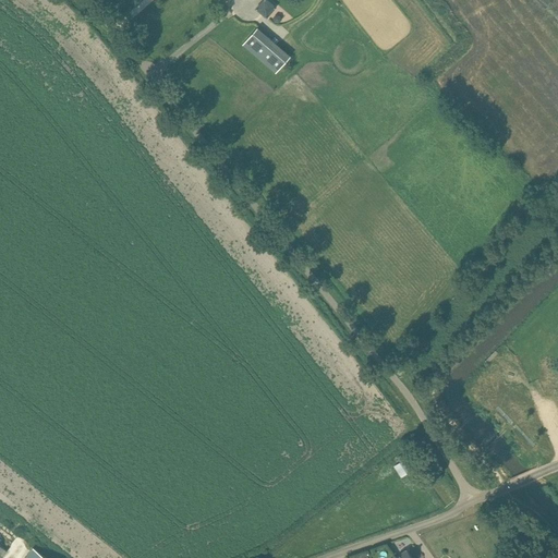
[(277,8),(268,0),(263,0),(255,9),(267,19),(277,8)]
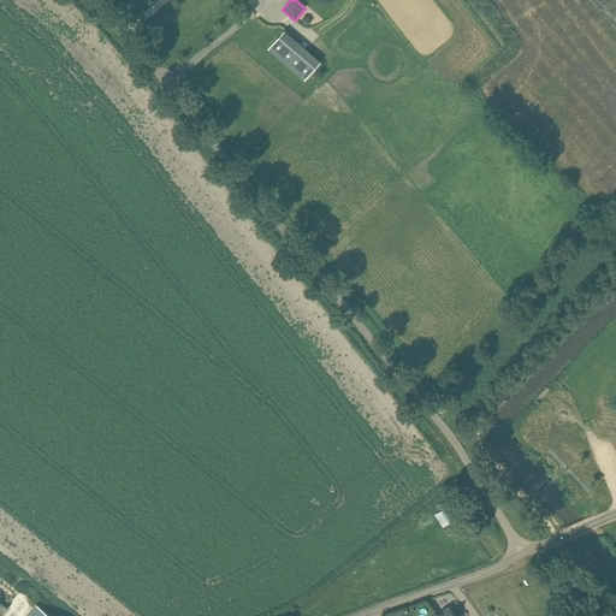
[(321,61),(284,30),(268,48),(304,81),(321,61)]
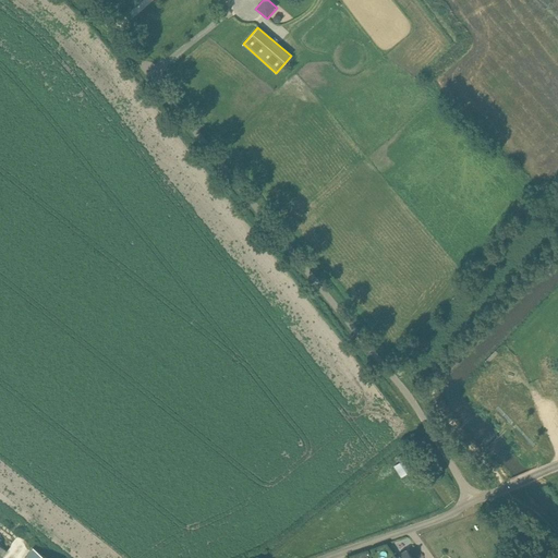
[(398,365),(393,370),(400,375),(404,371),(398,365)]
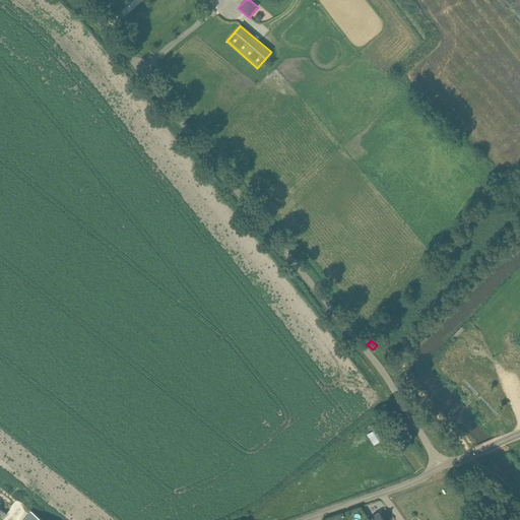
[(380,427),(369,434),(375,445),(386,438),(380,427)]
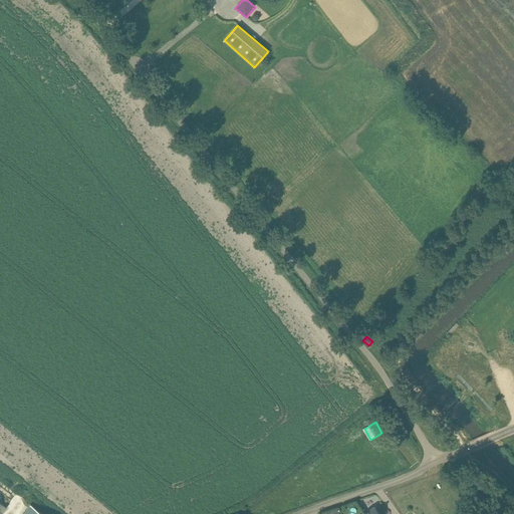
[(42,513),(31,505),(23,513),(42,513)]
